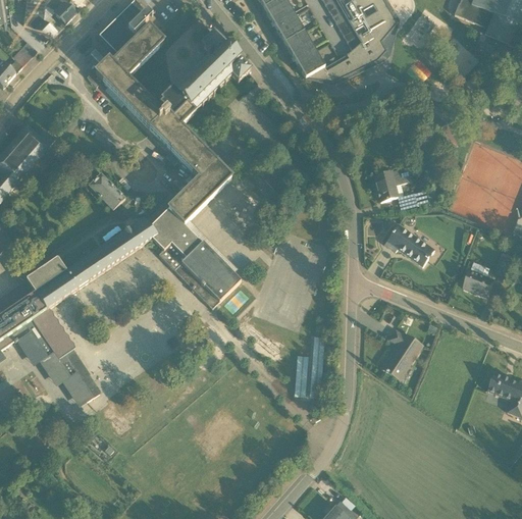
[(0,0),(0,24),(7,23),(5,14),(8,13),(6,0),(0,0)]
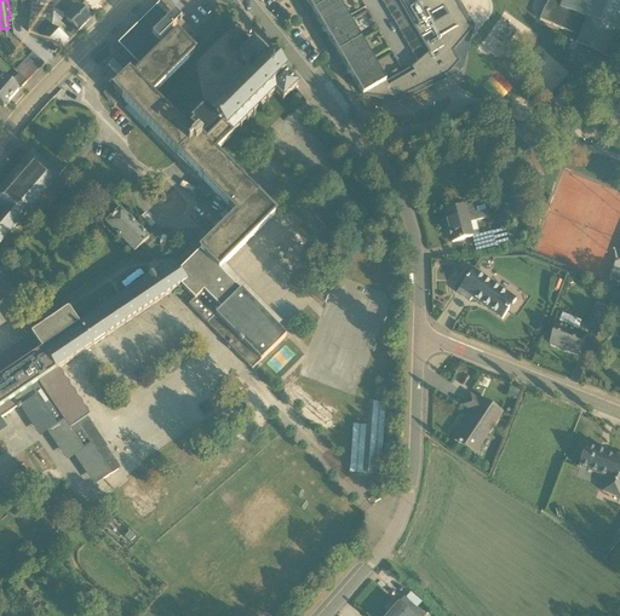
[(32,0),(28,34),(61,47),(68,40),(51,27),(53,6),(55,0),(32,0)]
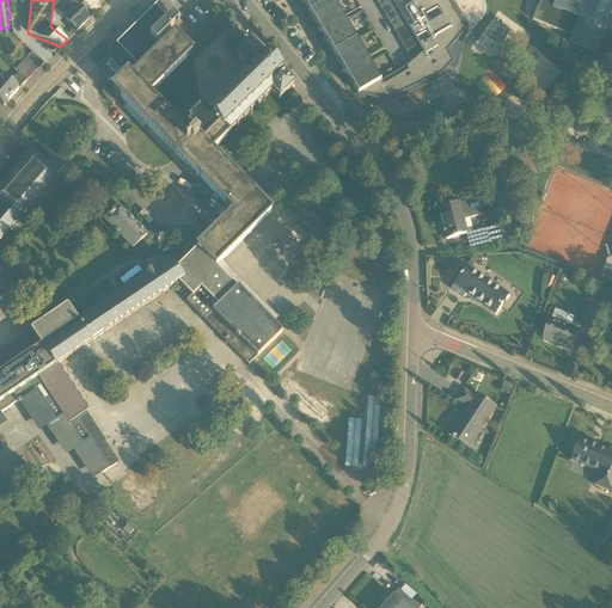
[(53,6),(65,12),(63,18),(78,29),(92,12),(62,0),(54,0),(53,6)]
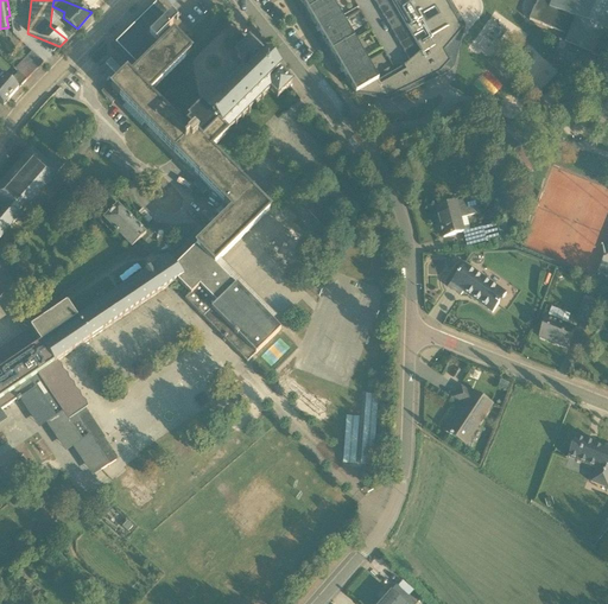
[(302,0),(306,10),(322,0),(302,0)]
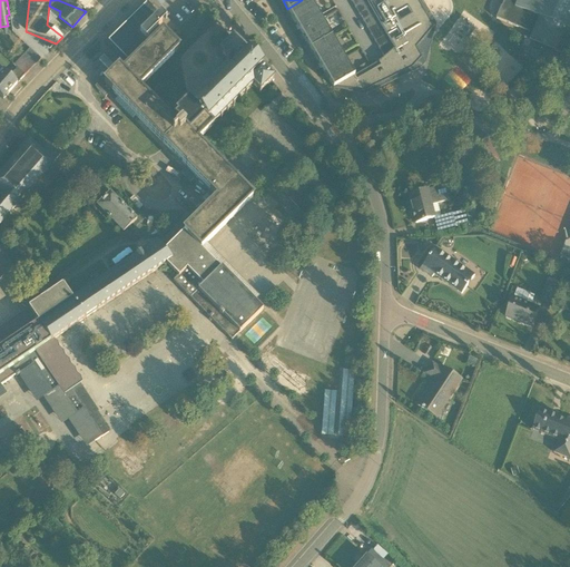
[(302,0),(287,9),(311,47),(332,35),(311,0),(302,0)]
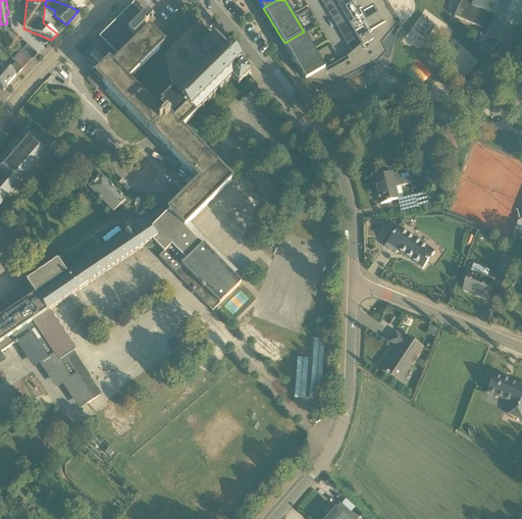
[(335,0),(360,42),(351,50),(347,53),(324,67),(306,79),(334,85),(386,59),(388,56),(399,20),(385,0),(335,0)]
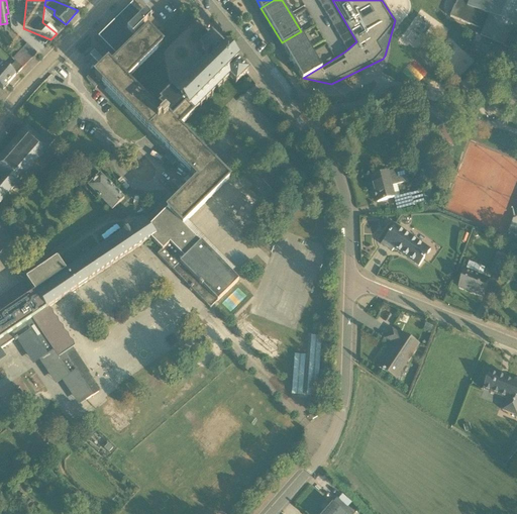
[(319,0),(347,49),(356,41),(332,0),(319,0)]
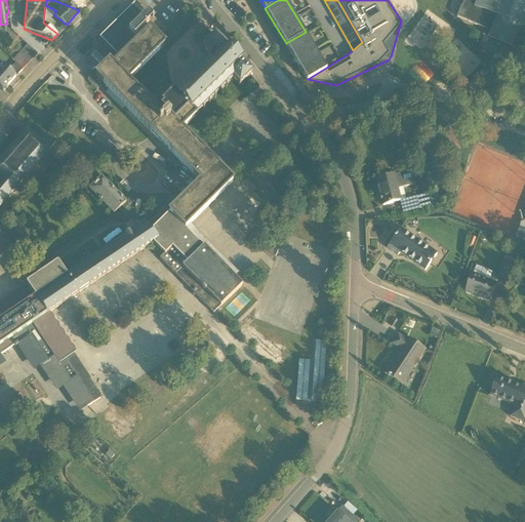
[(460,3),(456,14),(487,27),(484,34),(489,36),(491,40),(496,44),(500,45),(503,45),(510,44),(523,49),(524,43),(524,0),(462,0),(461,3),(460,3)]
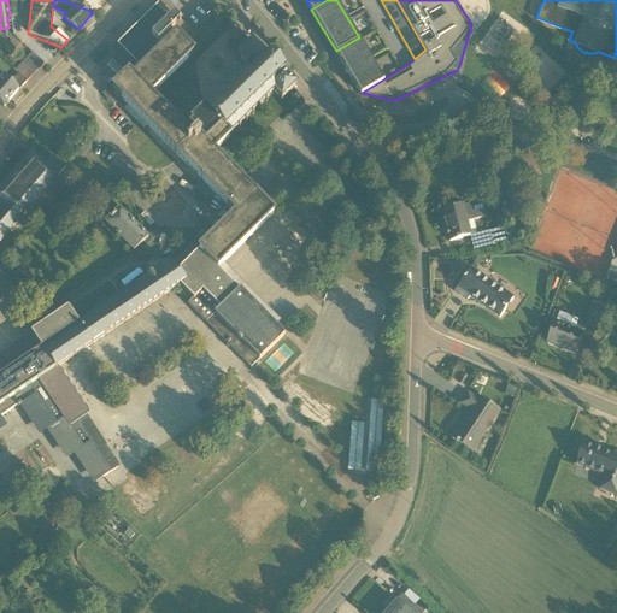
[(217,265),(223,260),(275,208),(215,149),(230,133),(205,107),(204,106),(188,121),(191,123),(187,127),(193,133),(192,134),(151,93),(194,51),(186,41),(194,31),(174,11),(171,15),(165,9),(158,1),(116,43),(139,66),(131,74),(128,69),(121,77),(118,75),(103,90),(113,102),(121,96),(127,102),(123,106),(142,127),(146,123),(194,171),(233,211),(211,233),(206,228),(193,241),(217,265)]
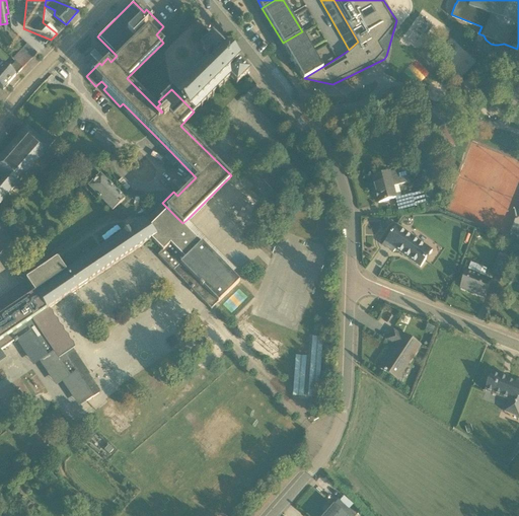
[(283,43),(304,78),(322,67),(302,31),(283,43)]
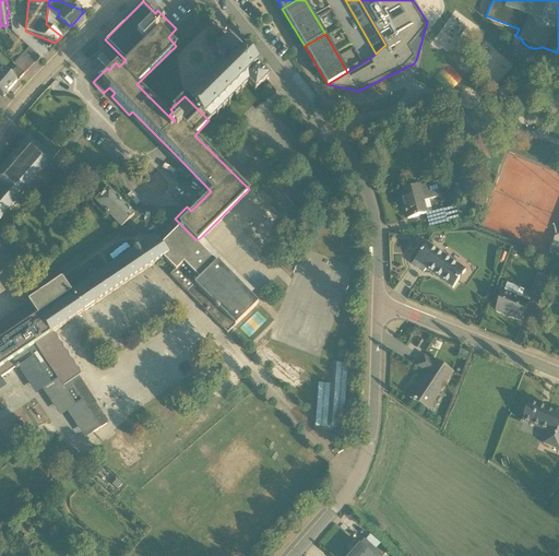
[(186,97),(209,120),(248,82),(254,89),(268,74),(266,73),(257,63),(256,62),(244,50),(244,49),(242,49),(228,35),(214,48),(222,56),(221,58),(221,59),(222,60),(223,61),(186,97)]
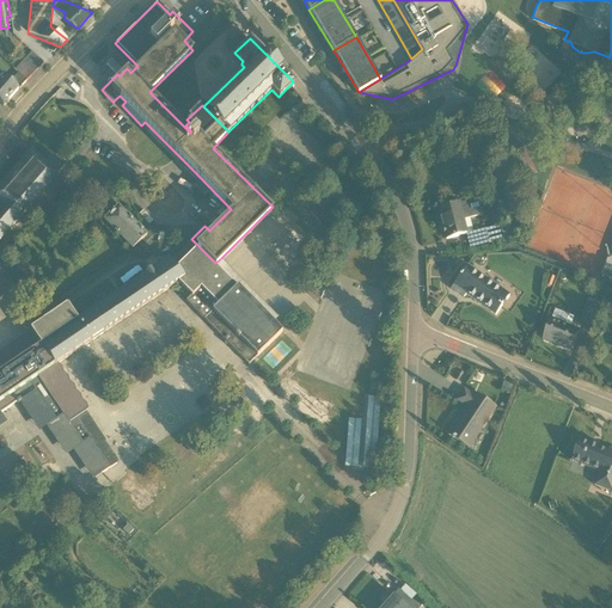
[(26,77),(43,60),(31,49),(14,66),(26,77)]
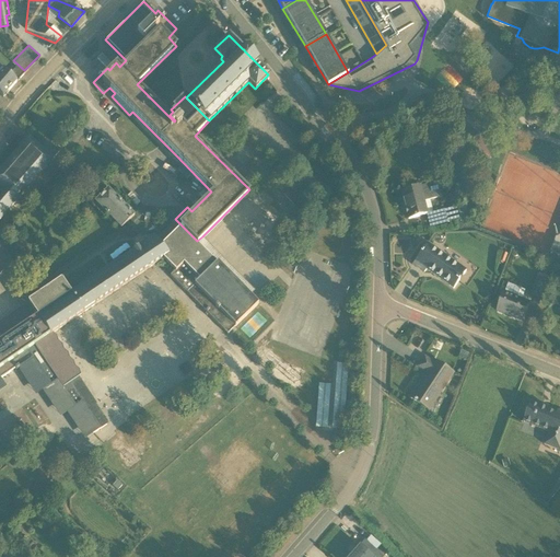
[(8,89),(16,79),(0,64),(0,92),(3,95),(7,91),(8,89)]
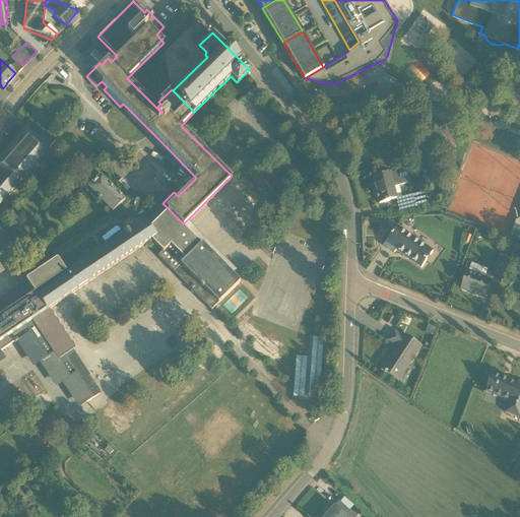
[(427,110),(424,111),(429,126),(432,124),(427,110)]
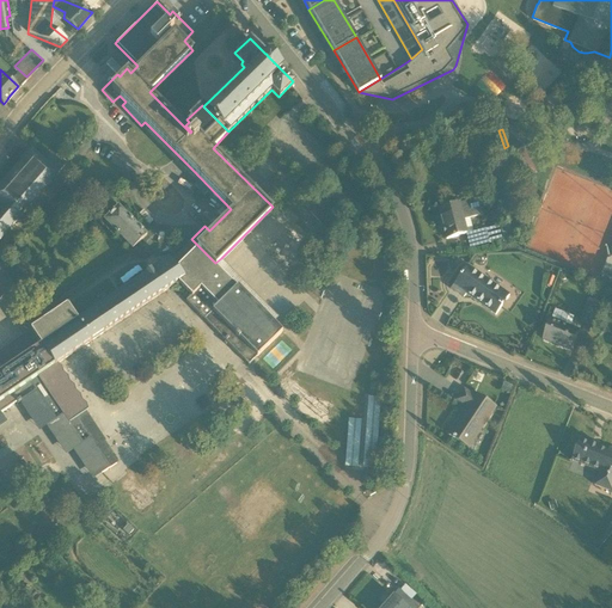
[(525,173),(537,170),(527,142),(515,146),(525,173)]
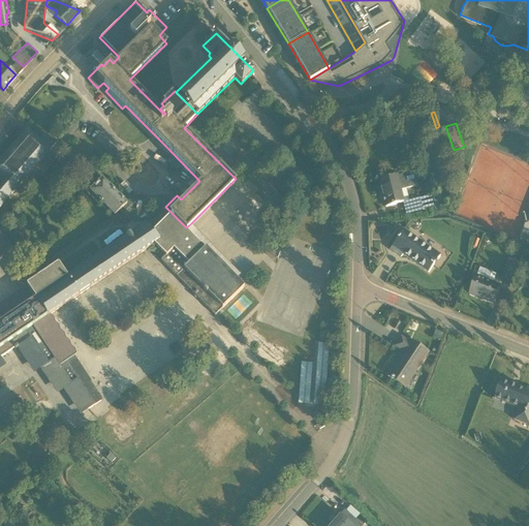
[(0,255),(3,252),(0,249),(0,205),(50,148),(36,135),(27,127),(0,157),(0,174),(2,176),(0,177),(0,255)]
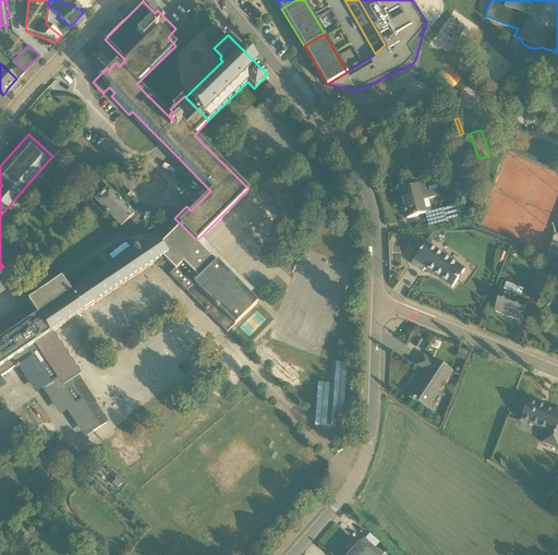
[(38,143),(52,156),(59,148),(44,136),(38,143)]
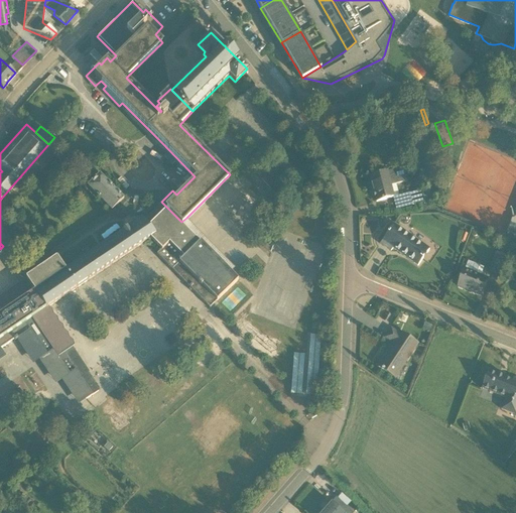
[(290,177),(273,161),(260,174),(277,191),(290,177)]
